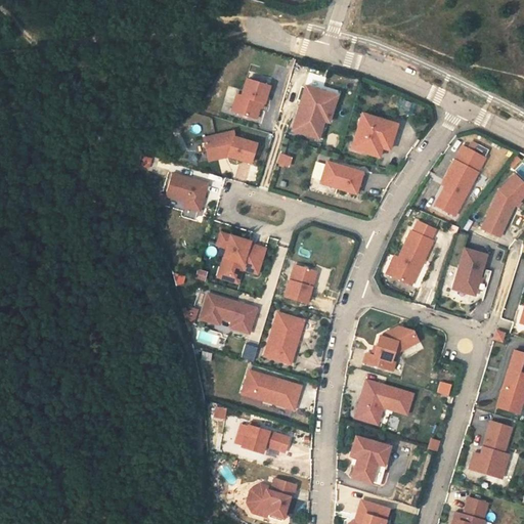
[(235,113),(255,119),(260,102),(263,103),(268,86),(246,79),(241,96),(235,113)]
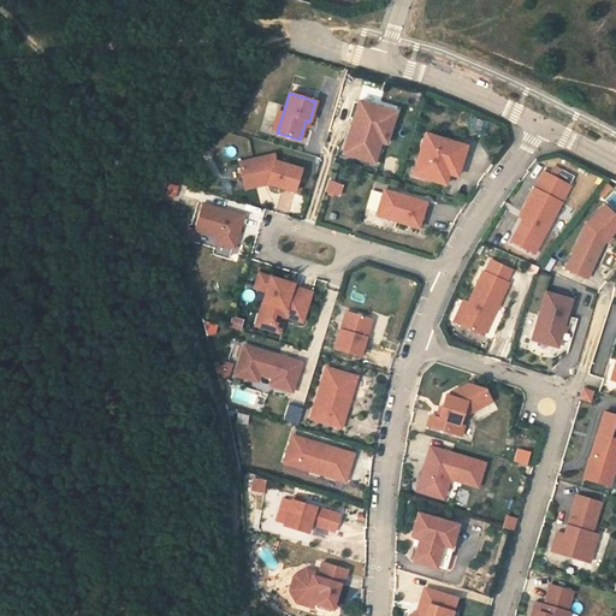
[(396,111),(359,101),(345,146),(362,150),(363,146),(378,149),(380,141),(386,143),(396,111)]
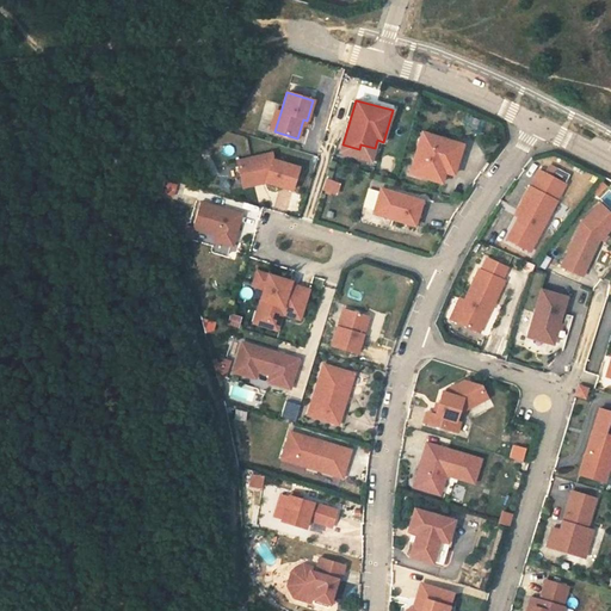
[(275,131),(281,112),(276,111),(269,130),(275,131)]
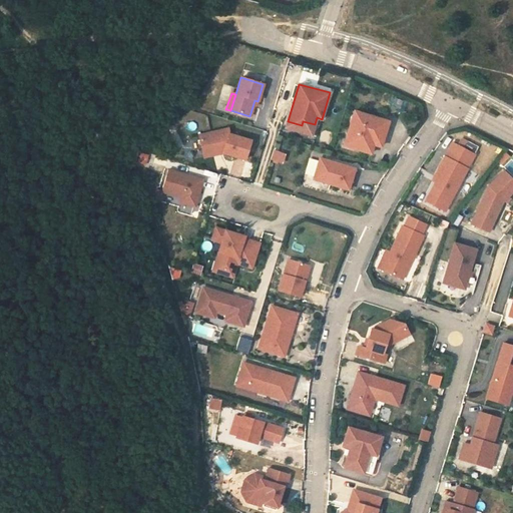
[(344,145),(370,153),(373,144),(381,119),(355,111),(344,145)]
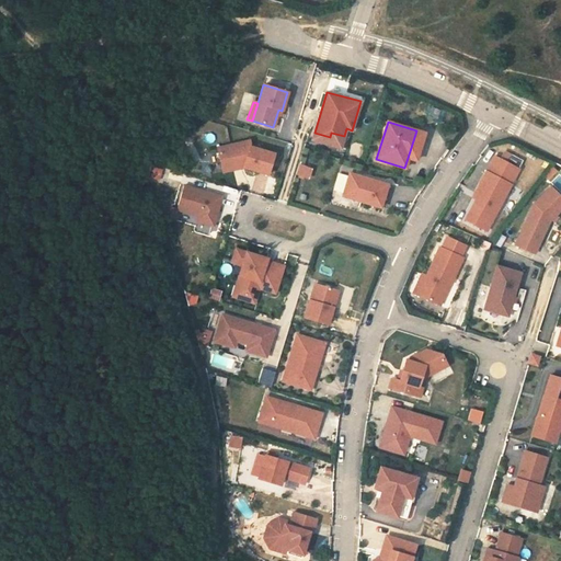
[(408,158),(416,160),(425,133),(416,130),(408,158)]
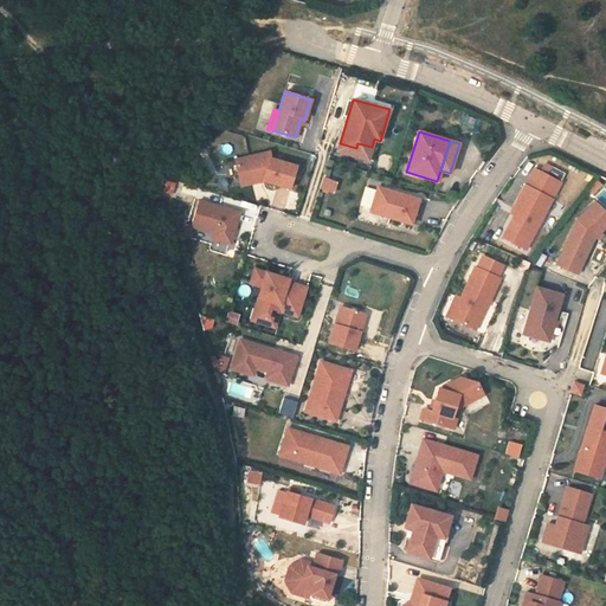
[(340,143),(337,150),(368,160),(372,147),(358,143),(356,148),(340,143)]
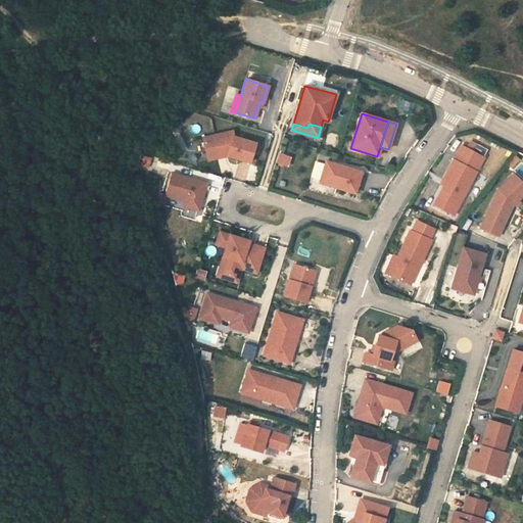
[(226,156),(249,162),(254,143),(232,137),(231,131),(201,135),(204,152),(228,150),(226,156)]
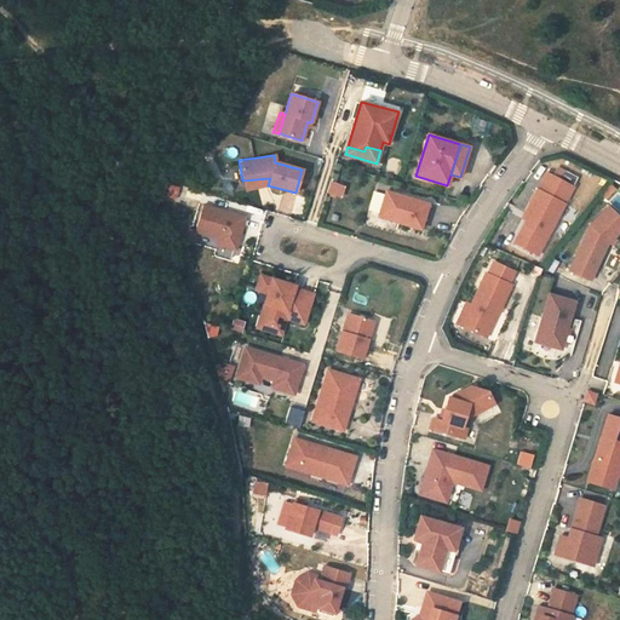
[(537,253),(573,187),(547,172),(538,189),(541,191),(527,219),(515,242),(537,253)]
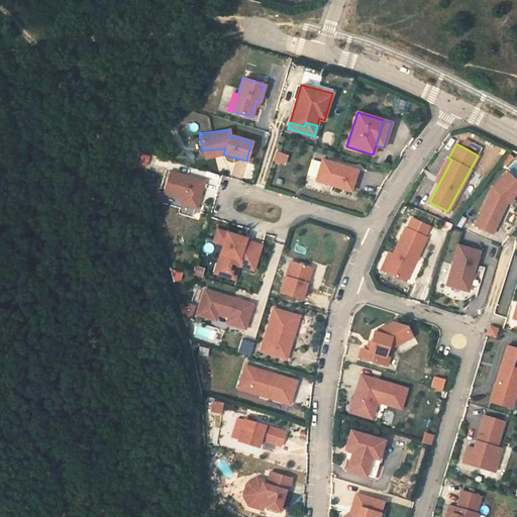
[(272,162),(284,166),(288,154),(276,150),(272,162)]
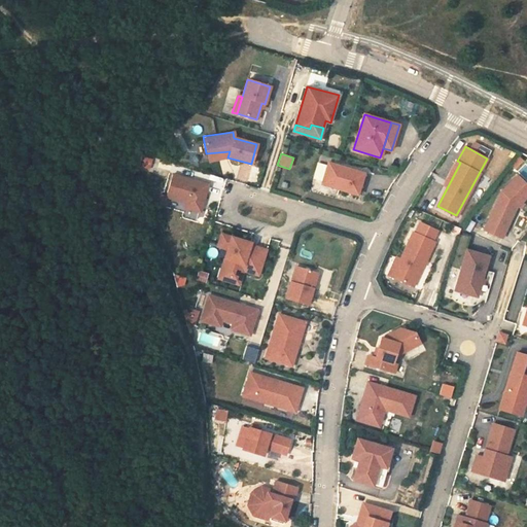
[(151,168),(152,159),(141,157),(140,167),(151,168)]
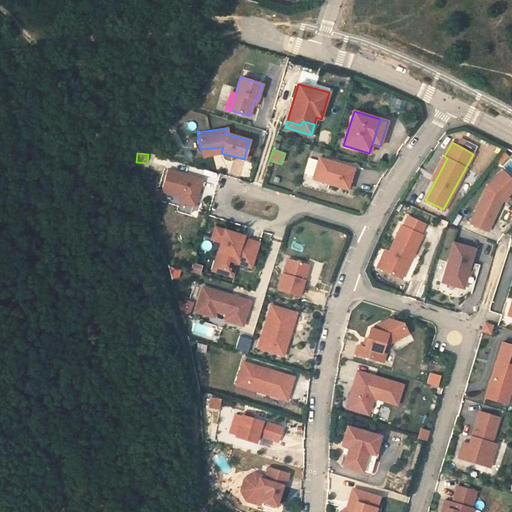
[(435,181),(447,158),(444,156),(431,180),(435,181)]
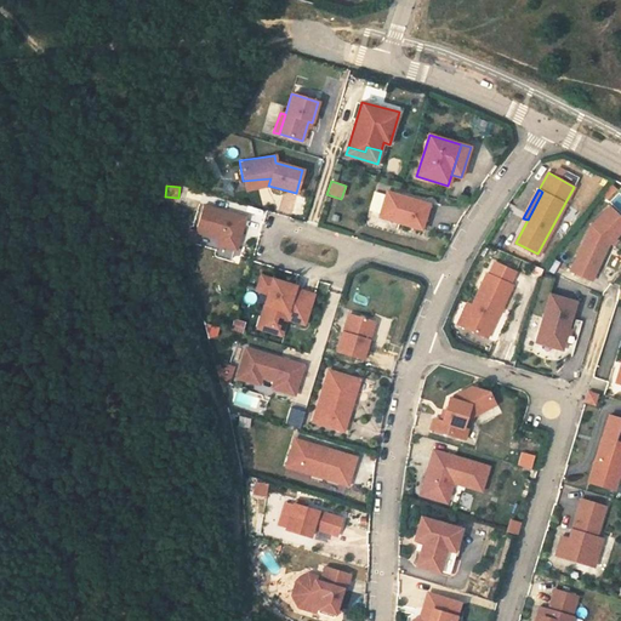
[(380,216),(421,229),(429,204),(387,191),(380,216)]
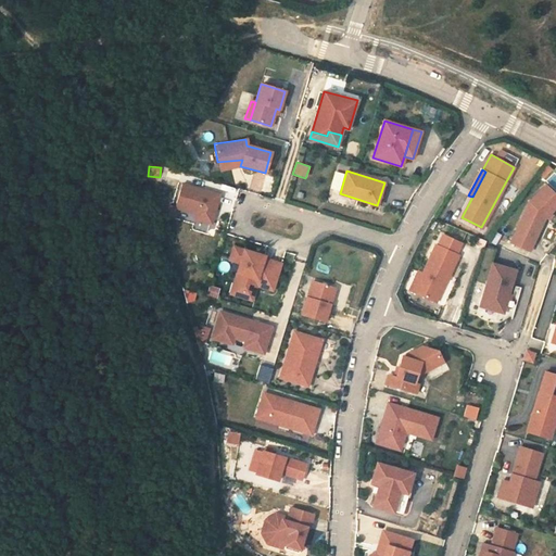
[(219,194),(182,182),(176,203),(197,210),(196,213),(196,215),(212,220),(219,194)]
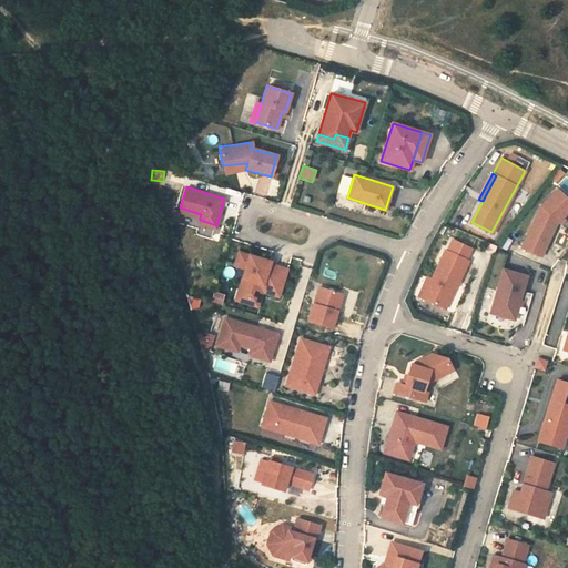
[(567,212),(567,200),(558,189),(541,208),(521,247),(540,257),(546,245),(543,243),(554,221),(557,222),(558,223),(563,219),(567,212)]
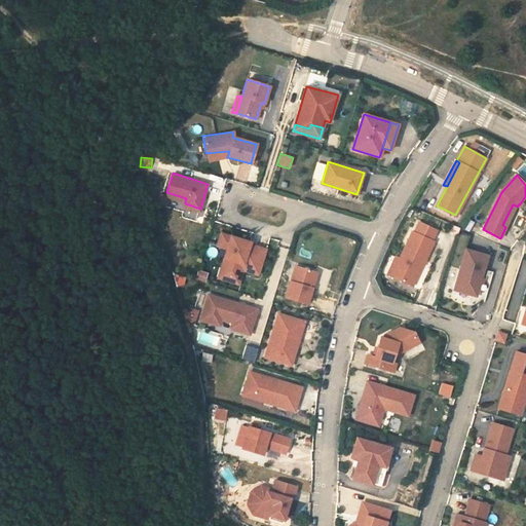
[(185,201),(186,198),(166,192),(165,195),(185,201)]
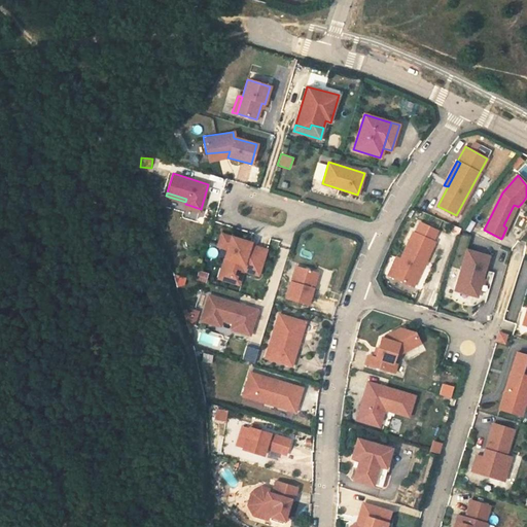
[(185,204),(184,207),(200,212),(201,209),(185,204)]
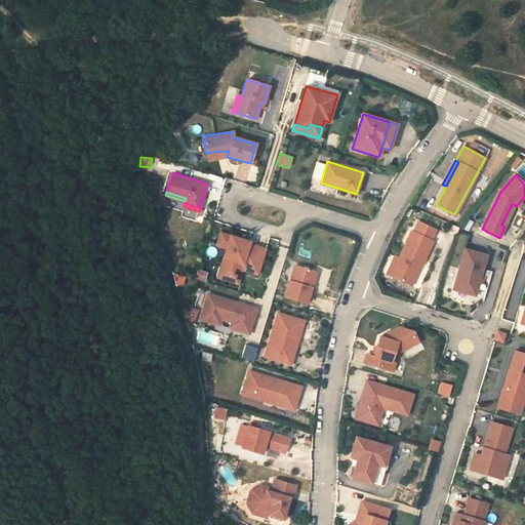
[(505,227),(515,205),(512,204),(501,225),(505,227)]
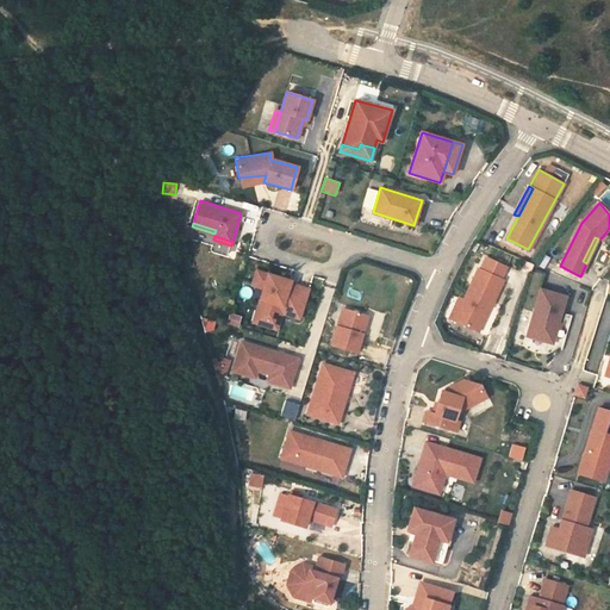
[(541,255),(537,266),(546,268),(549,257),(541,255)]
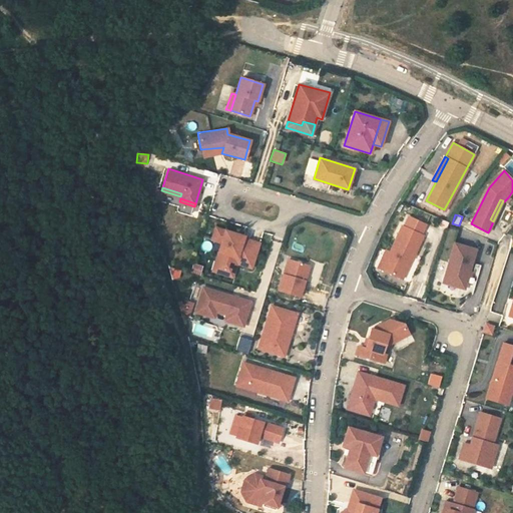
[(382,270),(400,278),(409,258),(412,260),(422,234),(420,233),(424,224),(408,216),(404,226),(401,225),(390,251),(382,270)]
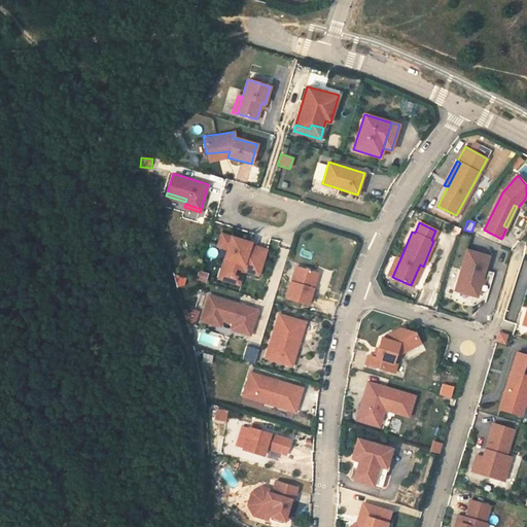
[(241,240),(221,234),(217,249),(227,252),(224,261),(232,264),(226,281),(240,285),(244,271),(259,275),(267,248),(250,243),(249,248),(245,247),(244,250),(239,248),(241,240)]
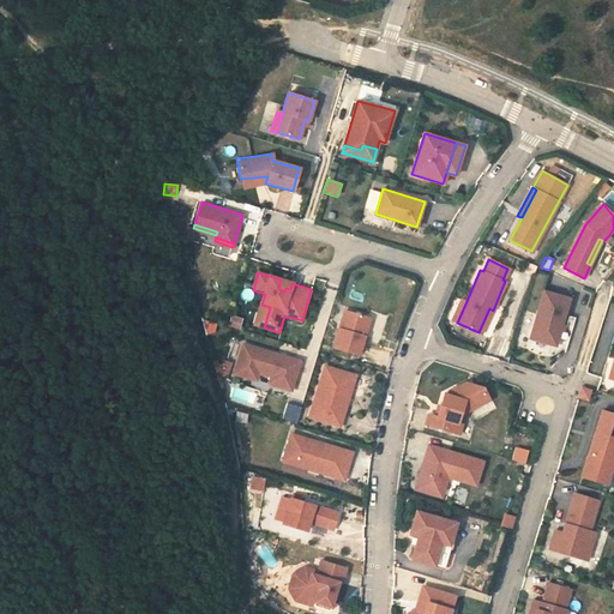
[(281,280),(278,289),(284,292),(286,288),(290,289),(292,283),(281,280)]
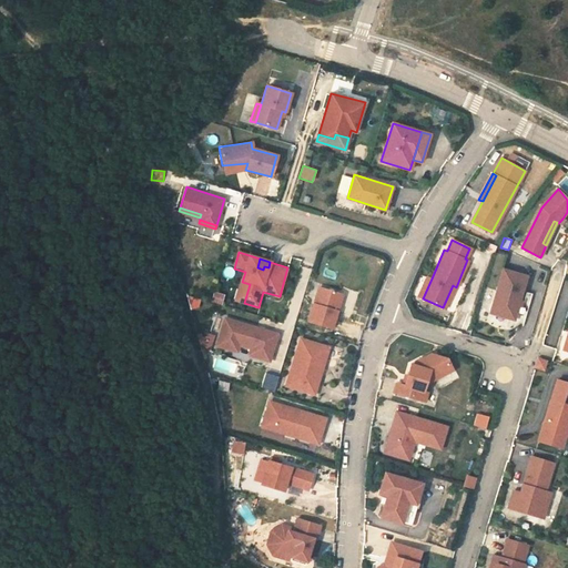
[(501,267),(492,307),(515,313),(518,302),(516,302),(517,298),(519,300),(526,274),(501,267)]
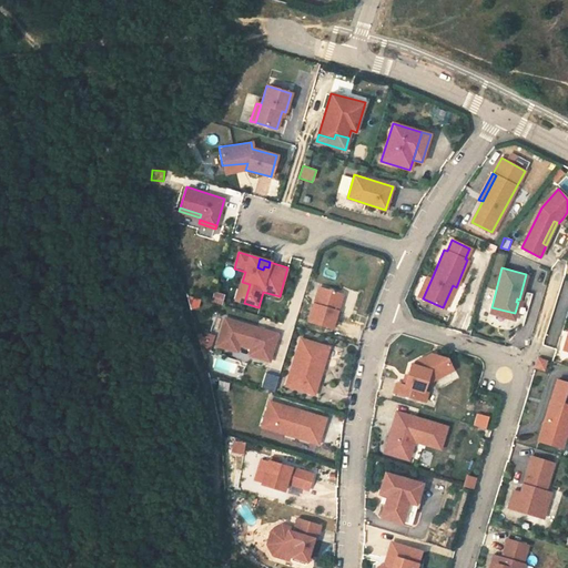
[(419,296),(423,298),(432,279),(428,276),(419,296)]
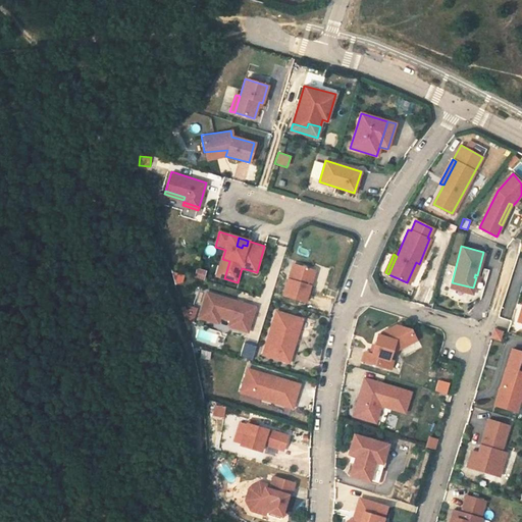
[(407,282),(410,283),(419,264),(416,262),(407,282)]
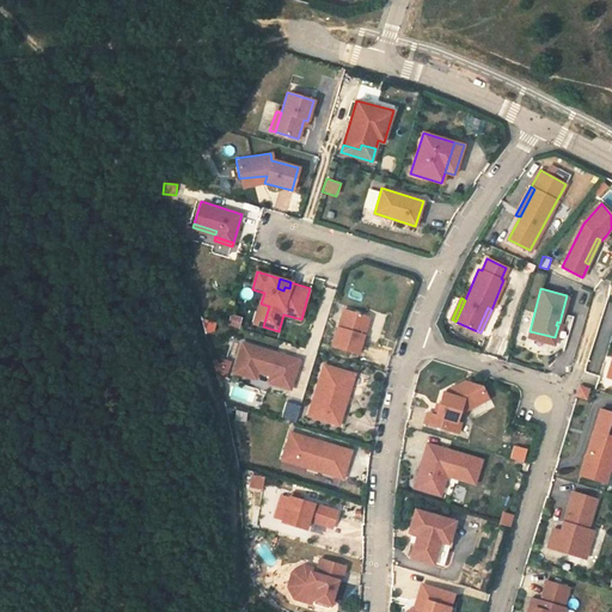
[(366,316),(343,310),(332,346),(357,354),(363,335),(360,334),(366,316)]
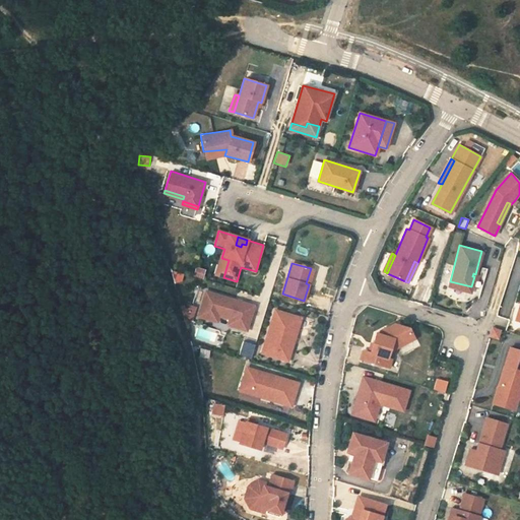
[(196,266),(193,276),(203,279),(206,269),(196,266)]
